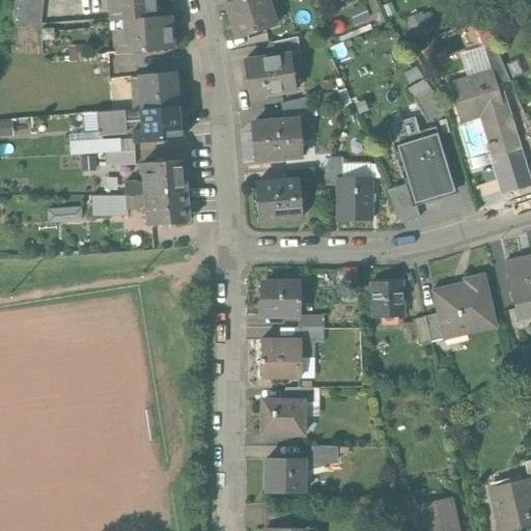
[(14,0),(12,21),(15,29),(40,27),(38,8),(42,7),(38,0),(14,0)]
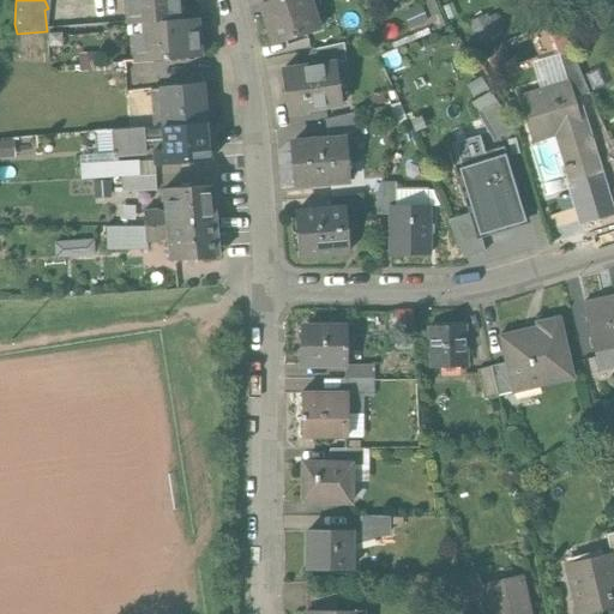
[(178,0),(126,0),(128,25),(130,25),(180,20),(178,0)]
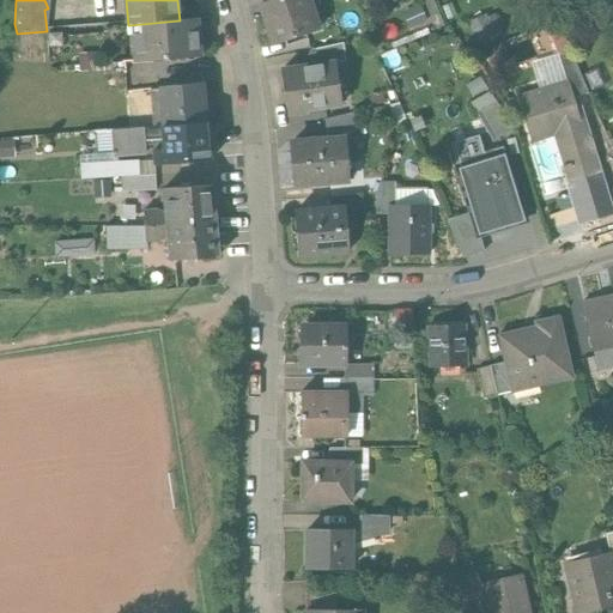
[(279,0),(261,6),(267,26),(273,43),(313,31),(302,0),(279,0)]
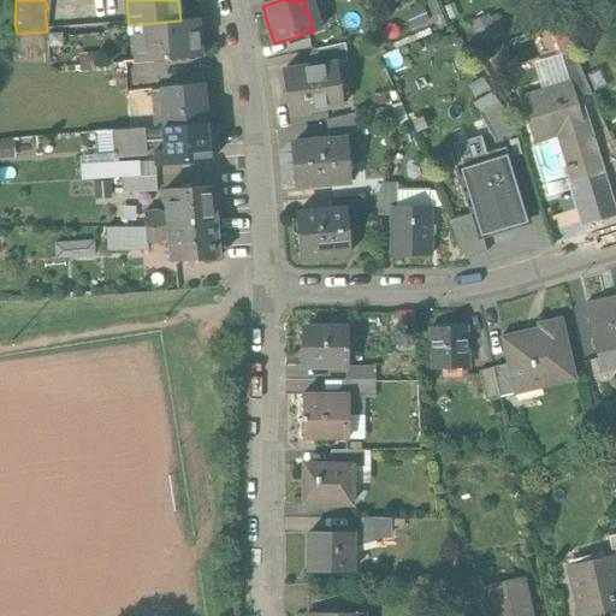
[(484,41),(510,30),(502,9),(475,18),(484,41)]
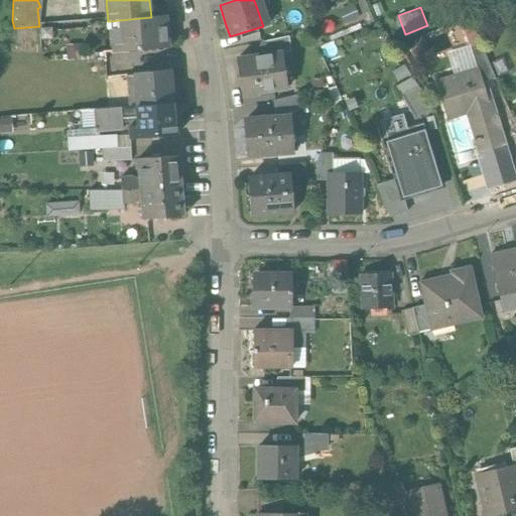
[(151,17),(109,21),(111,52),(169,48),(167,16),(151,17)]
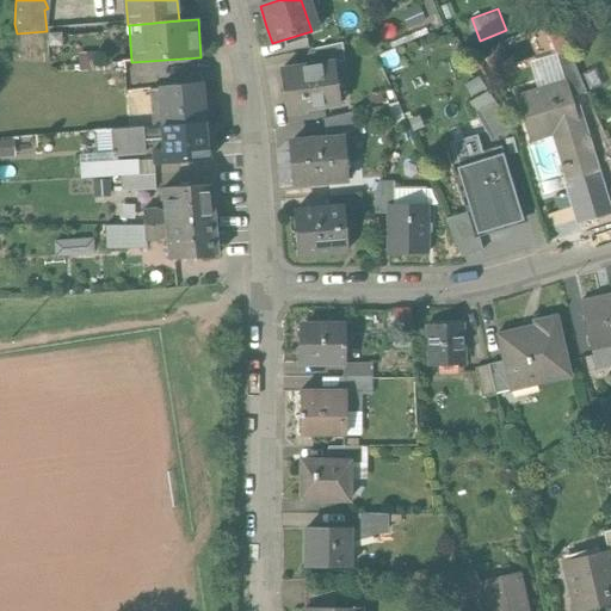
[(344,43),(314,49),(316,66),(334,63),(346,62),(344,43)]
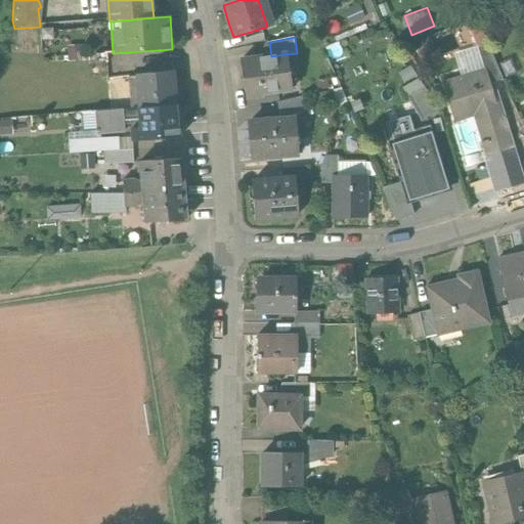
[(488,47),(478,50),(484,71),(485,71),(489,84),(503,81),(488,47)]
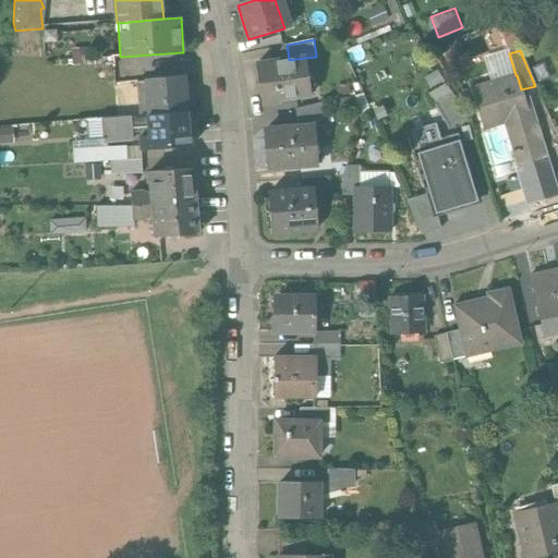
[(289,60),(278,61),(279,63),(257,65),(262,104),(279,101),(279,99),(311,95),(305,58),(289,60)]
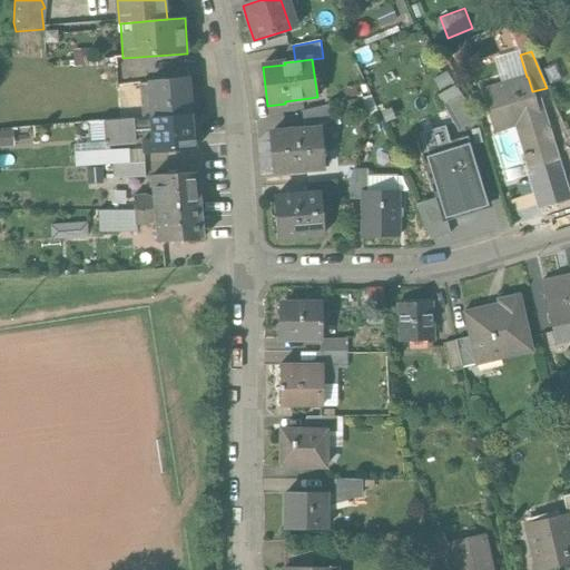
[(527,77),(482,90),(488,108),(487,108),(493,133),(520,125),(529,154),(526,154),(531,170),(558,163),(542,109),(536,111),(533,102),(536,101),(532,91),(528,77),(527,77)]
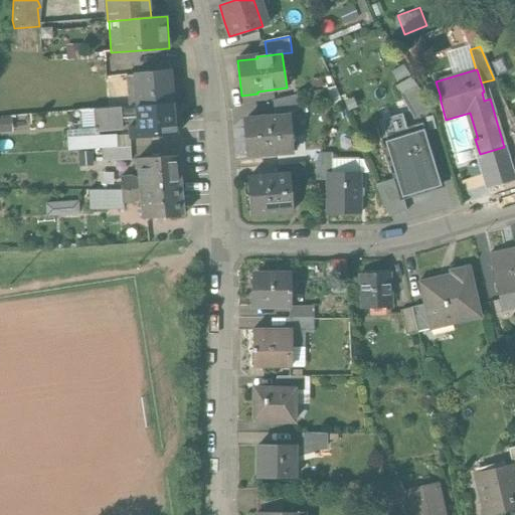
[(171,71),(135,74),(137,108),(173,105),(171,71)]
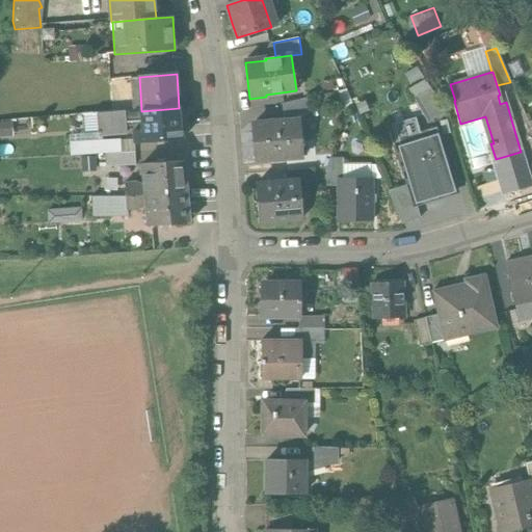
[(430,89),(418,97),(432,120),(445,112),(430,89)]
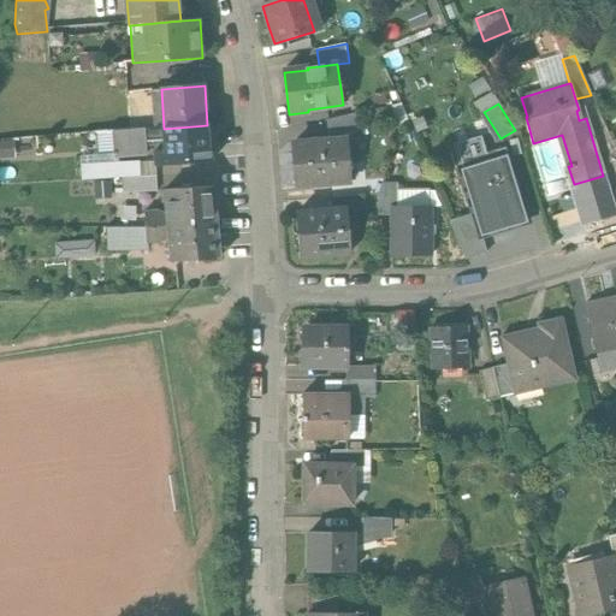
[(129,106),(80,110),(82,135),(112,132),(130,131),(129,106)]
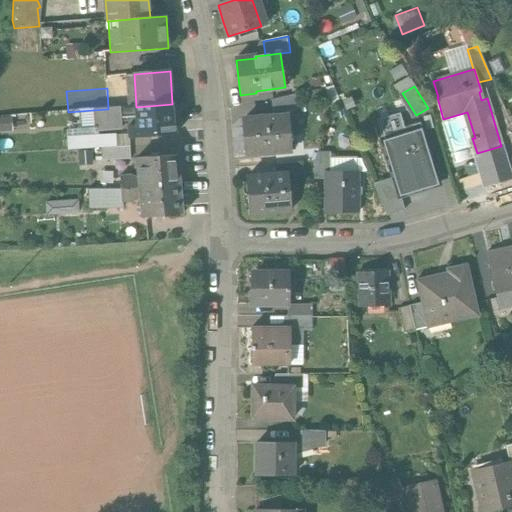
[(108,109),(93,110),(95,129),(121,127),(120,119),(138,117),(139,126),(130,127),(131,136),(175,133),(172,104),(136,107),(108,109)]
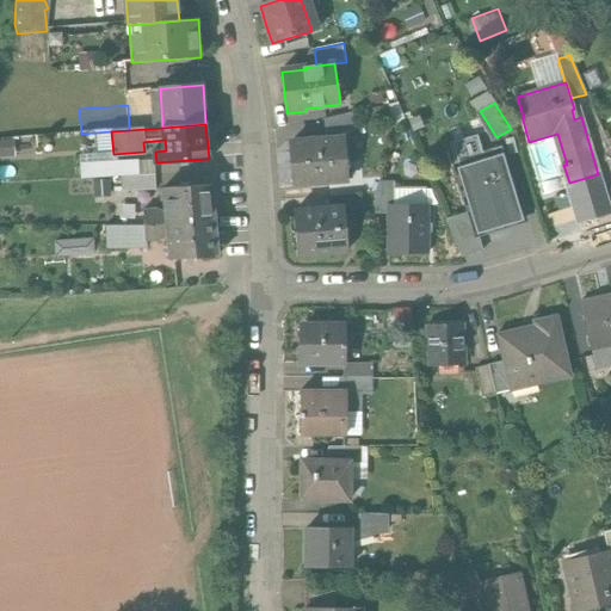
[(341,140),(295,143),(297,164),(291,165),(292,184),(343,179),(341,159),(343,159),(341,140)]
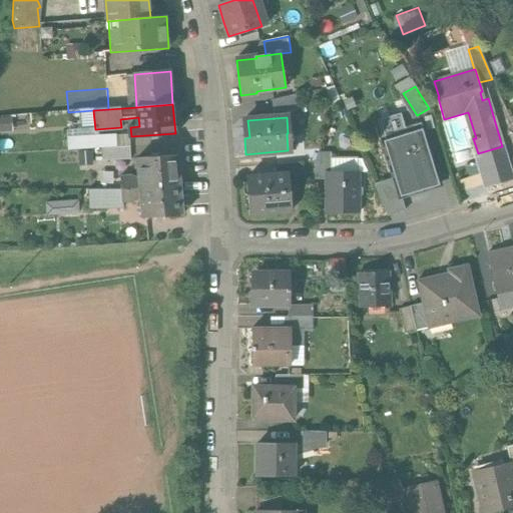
[(422,129),(389,139),(393,154),(388,156),(401,197),(439,185),(422,129)]
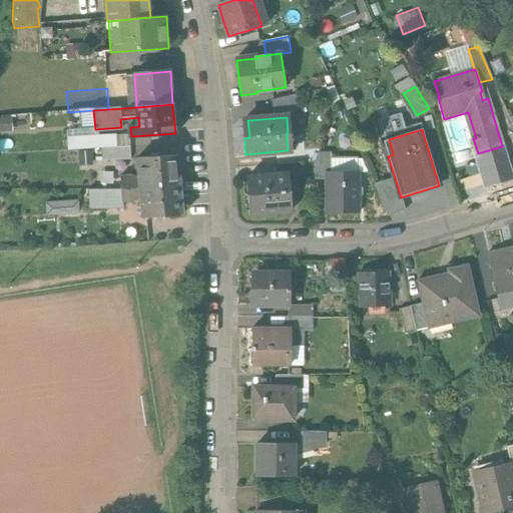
[(116,133),(71,136),(72,150),(102,149),(116,148),(116,133)]
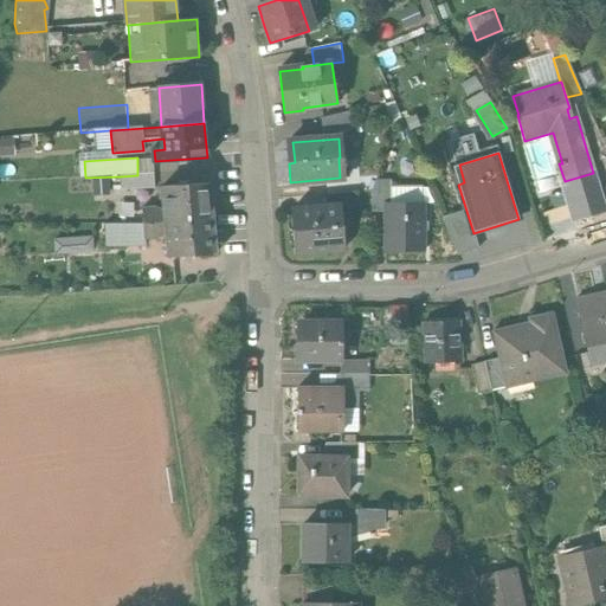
[(137,175),(121,176),(122,188),(155,187),(154,174),(137,175)]
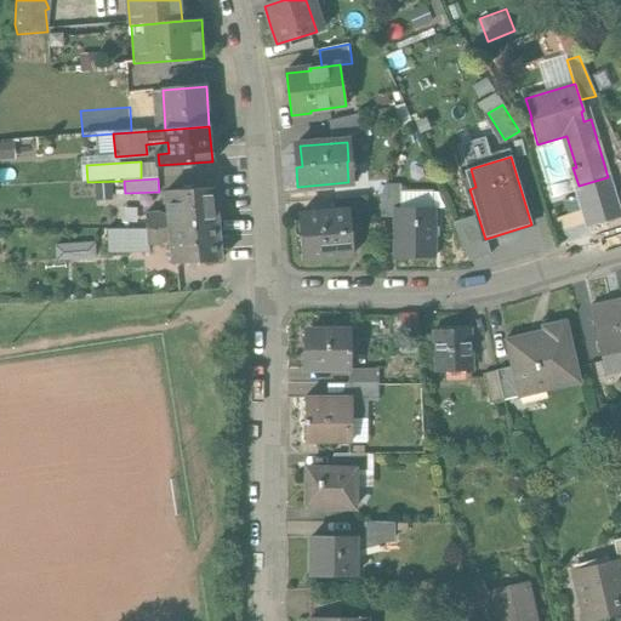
[(181,189),(166,191),(169,217),(169,228),(217,224),(215,187),(192,189),(181,189)]
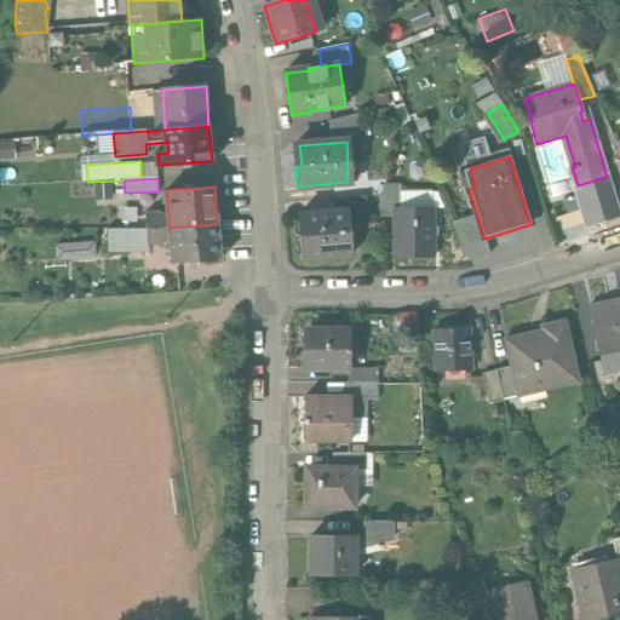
[(432,208),(395,210),(396,257),(434,256),(432,208)]
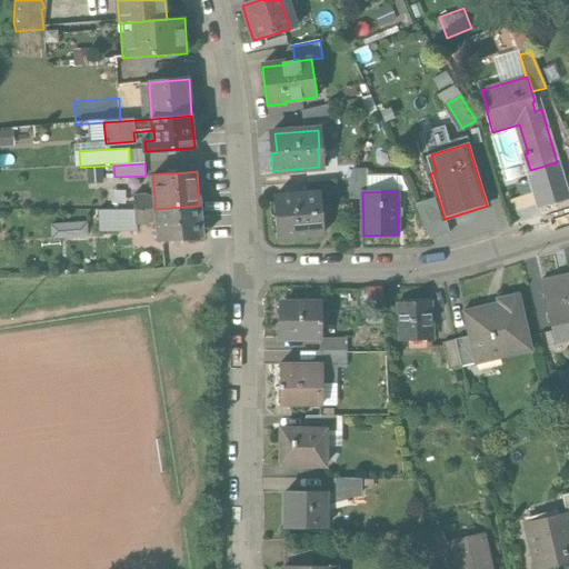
[(319,193),(276,198),(279,238),(322,235),(319,193)]
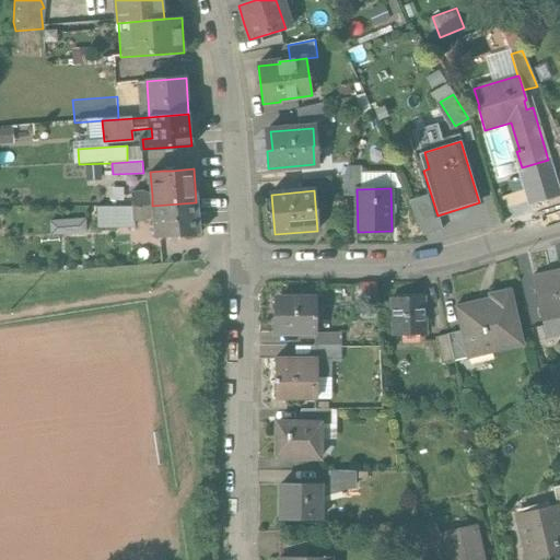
[(144,191),(130,193),(131,207),(152,206),(152,196),(144,191)]
